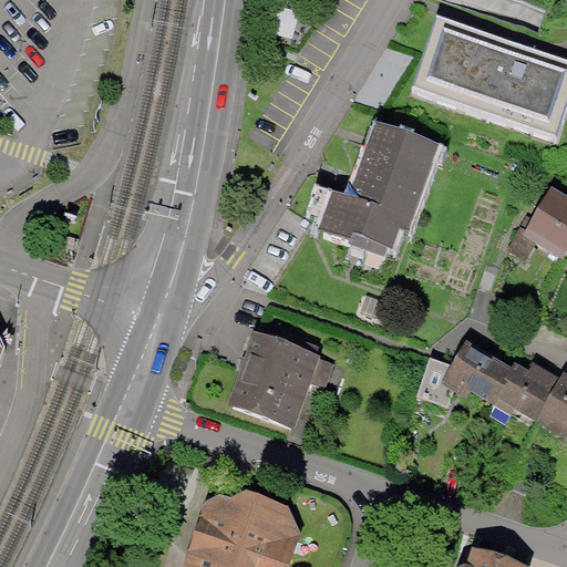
[(566,116),(566,69),(439,23),(414,99),(557,148),(566,116)]
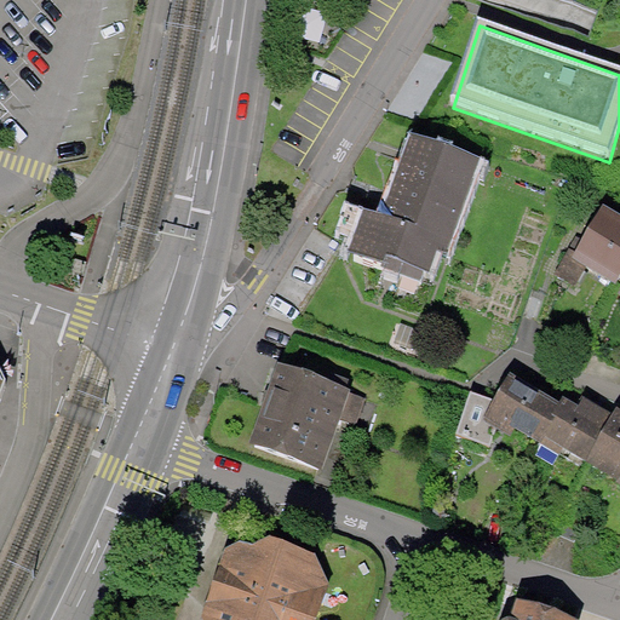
[(474,171),(413,151),(390,214),(368,210),(348,256),(437,286),(474,171)]
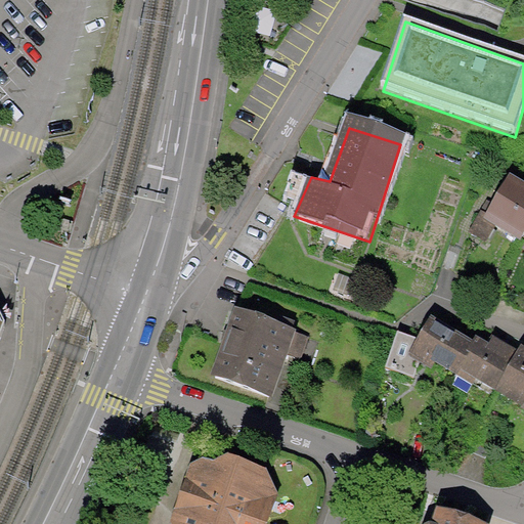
[(523,180),(510,172),(485,212),(482,218),(495,225),(519,239),(523,231),(523,180)]
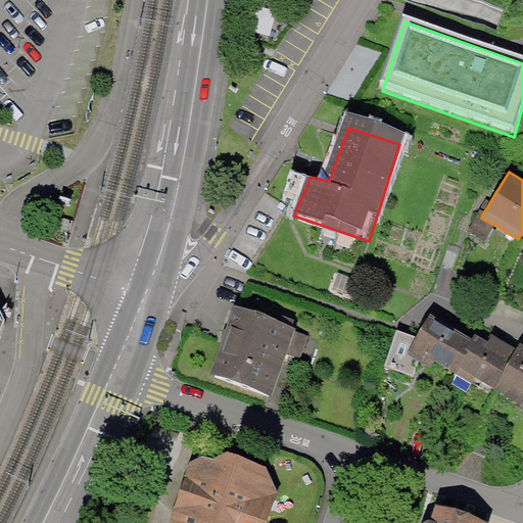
[(485,240),(494,225),(481,218),(484,211),(480,209),(468,231),(485,240)]
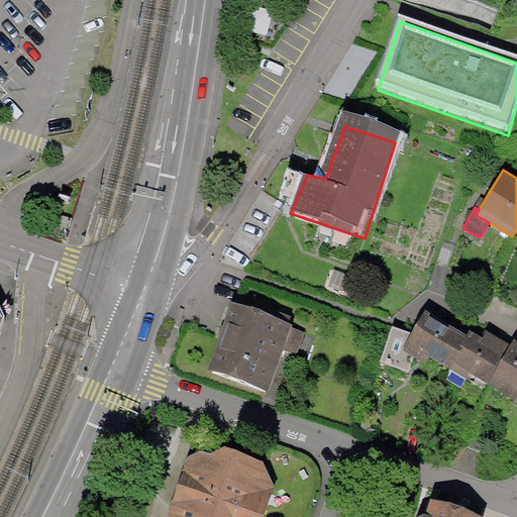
[(452,360),(468,335),(425,310),(411,332),(392,326),(380,362),(408,372),(413,356),(424,363),(429,356),(452,370),(456,364),(452,360)]
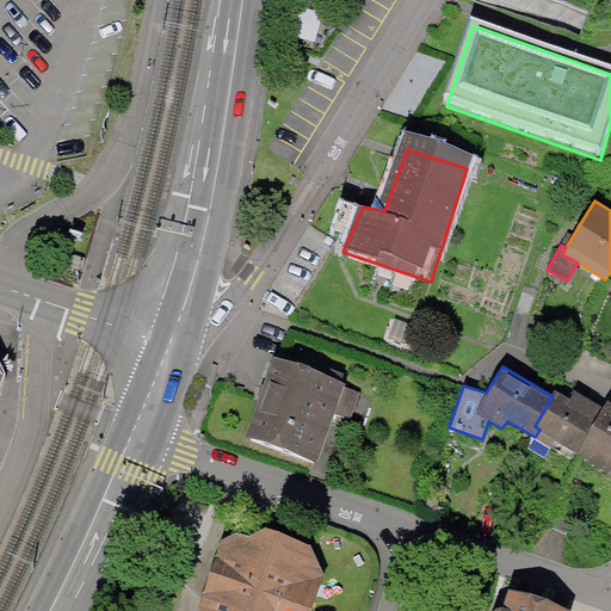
[(276,368),(248,444),(319,469),(346,393),(276,368)]
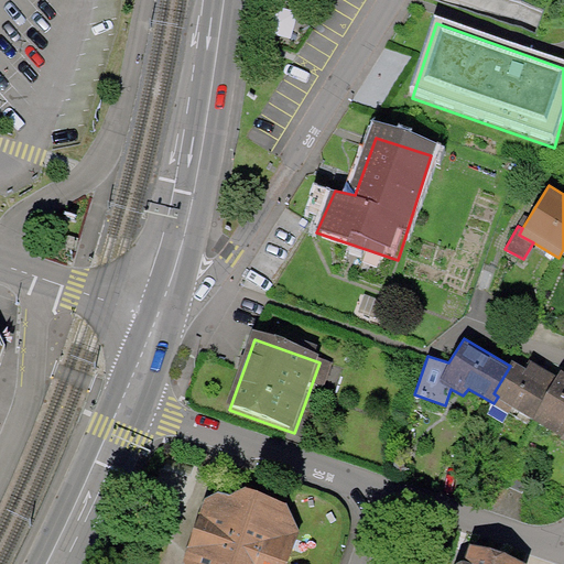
[(532,419),(557,377),(531,360),(527,368),(513,360),(510,366),(494,393),(498,397),(494,403),(509,413),(512,407),(532,419)]
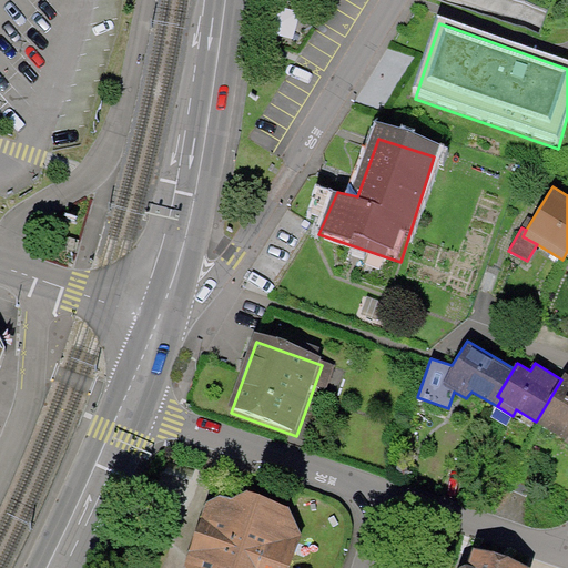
[(567,374),(565,373),(561,379),(536,422),(566,438),(565,440),(567,442),(567,374)]
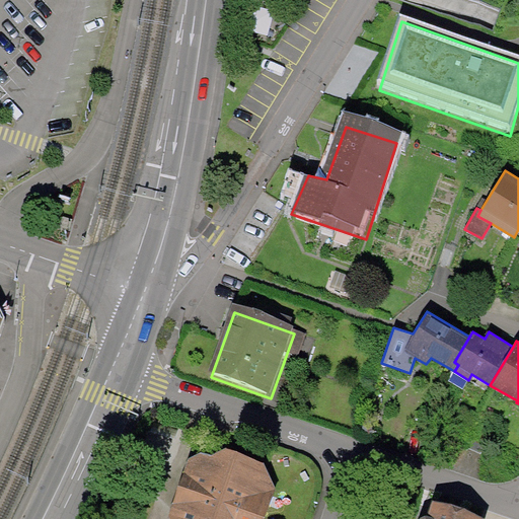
[(212,454),(201,452),(187,457),(169,518),(264,518),(276,486),(264,462),(226,447),(212,454)]
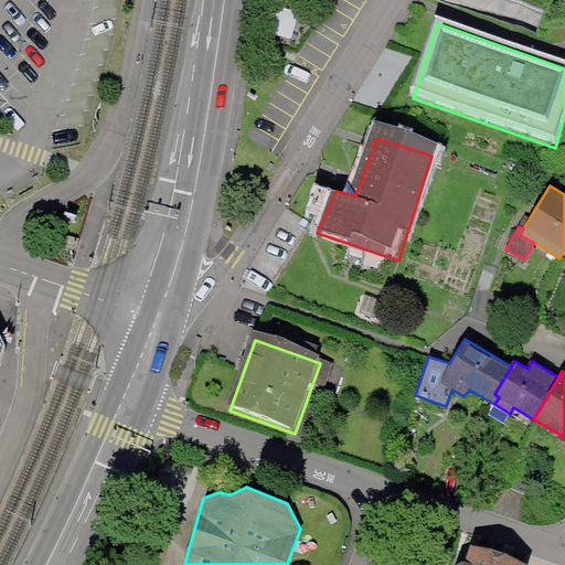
[(510,564),(464,551),(458,564),(510,564)]
